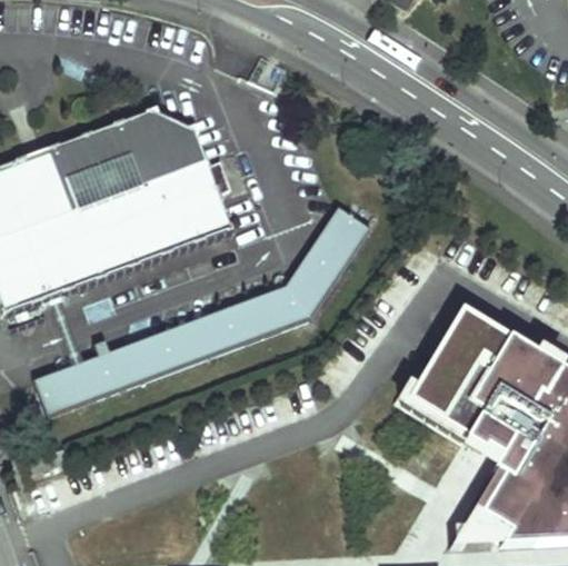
[(155,112),(0,168),(0,295),(3,305),(226,225),(215,195),(231,188),(220,160),(203,166),(190,130),(155,112)]
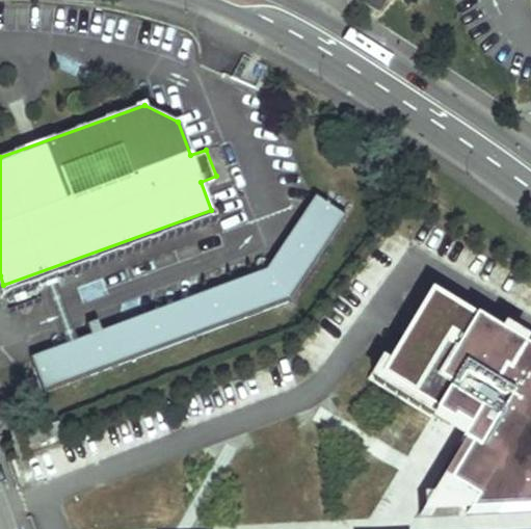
[(275,273),(285,299),(341,212),(314,195),(267,268),(275,273)]
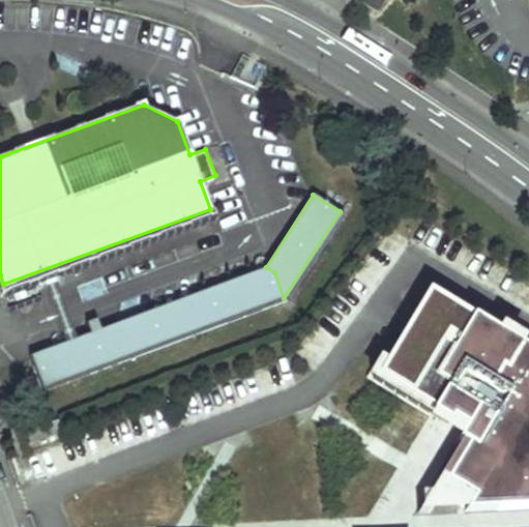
[(213,283),(217,293),(264,276),(260,266),(213,283)]
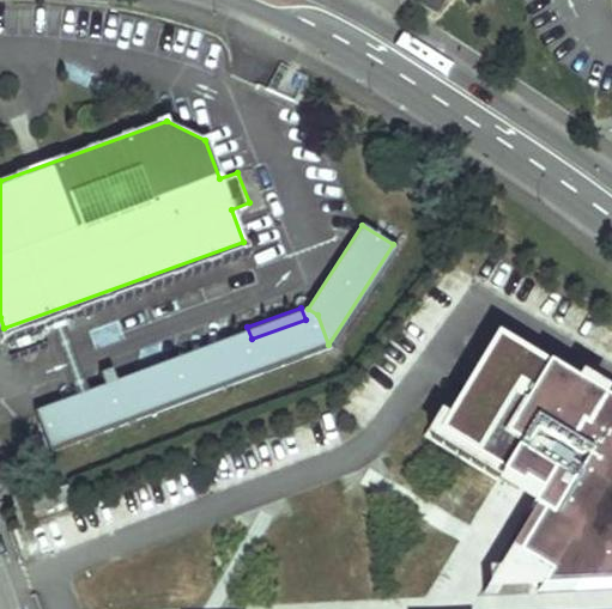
[(252,339),(102,393),(113,422),(328,345),(317,315),(306,320),(252,339)]
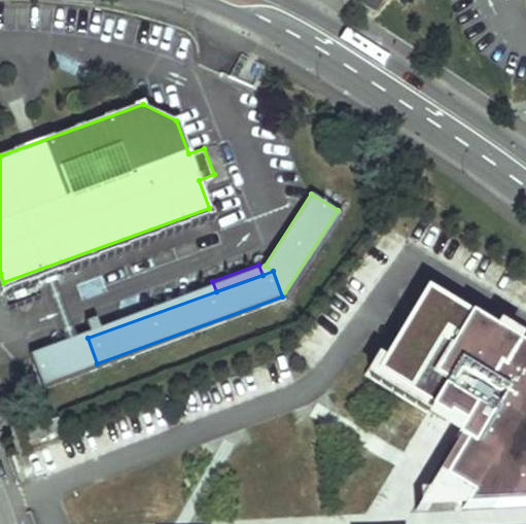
[(525,349),(424,289),(375,373),(430,406),(428,411),(446,421),(448,418),(455,422),(461,426),(455,437),(458,439),(465,443),(444,479),(448,482),(470,494),(464,504),(462,508),(525,504),(525,349)]
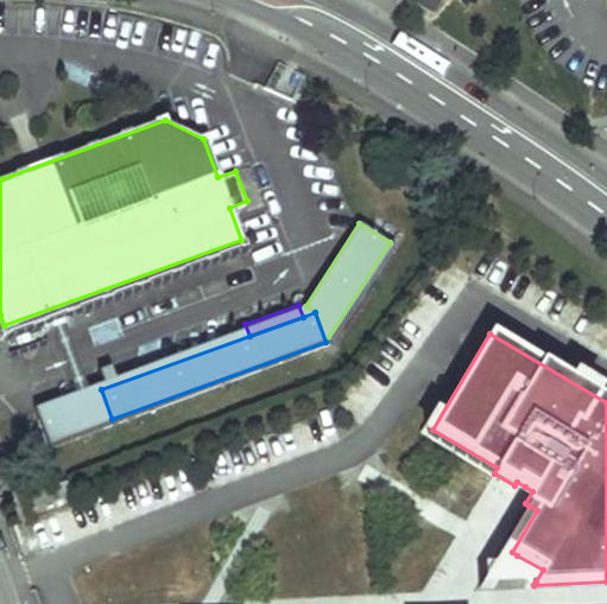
[(101,389),(44,409),(55,439),(112,419),(101,389)]
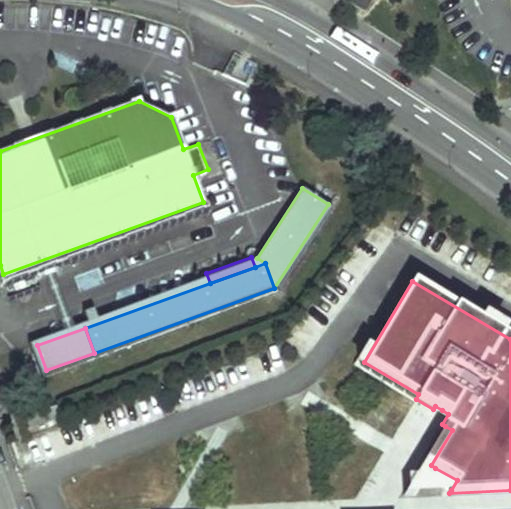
[(37,354),(23,359),(28,373),(42,368),(37,354)]
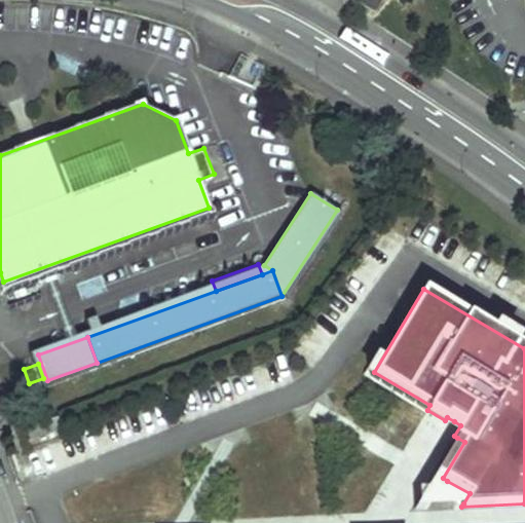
[(59,416),(28,428),(32,440),(63,427),(59,416)]
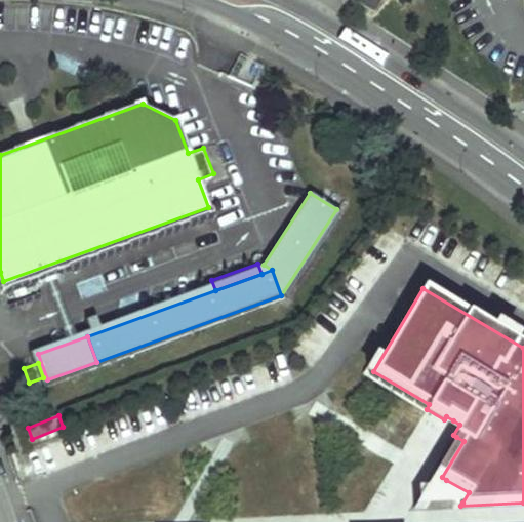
[(456,437),(413,508),(460,506),(462,503),(440,490),(446,480),(442,477),(464,441),(456,437)]
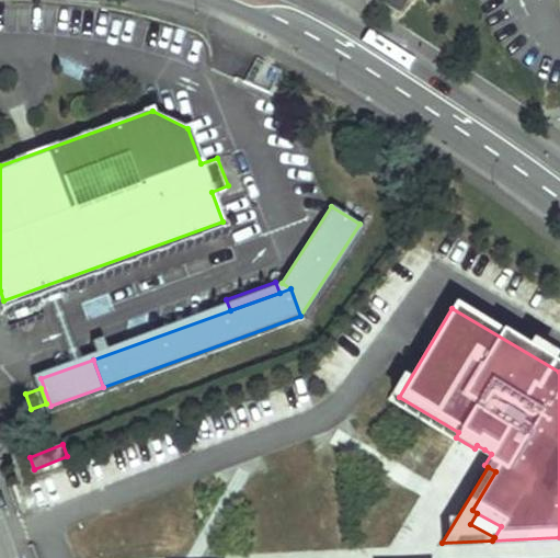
[(501,526),(477,513),(470,524),(494,537),(501,526)]
